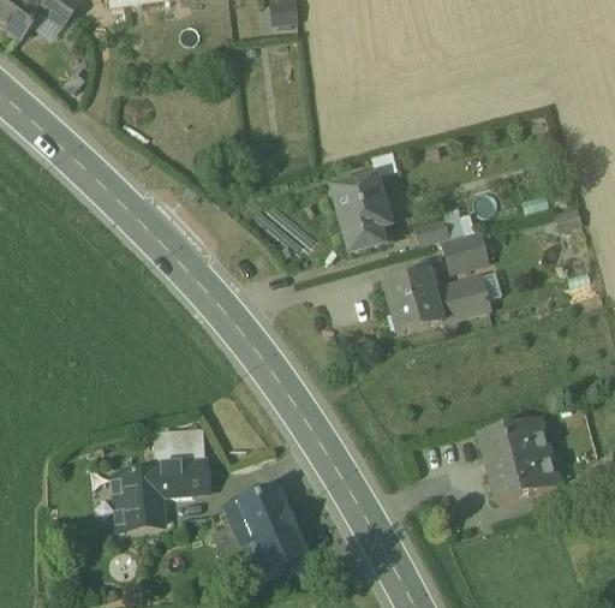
[(0,0),(0,24),(21,40),(42,11),(63,27),(81,3),(77,0),(0,0)]
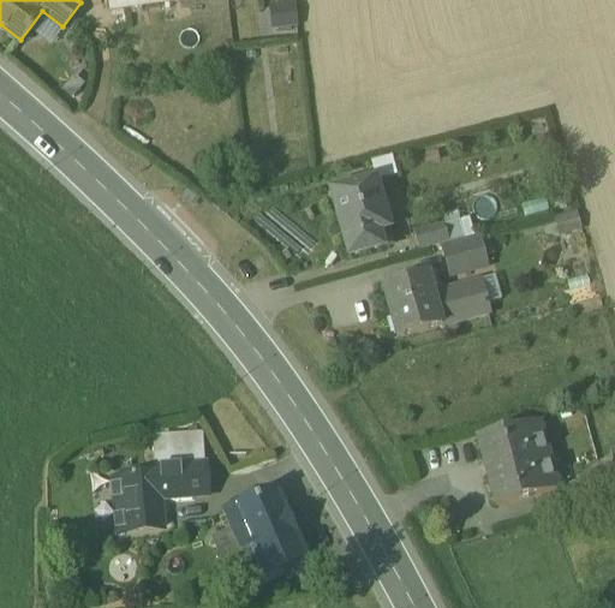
[(302,10),(274,11),(275,24),(303,22),(302,10)]
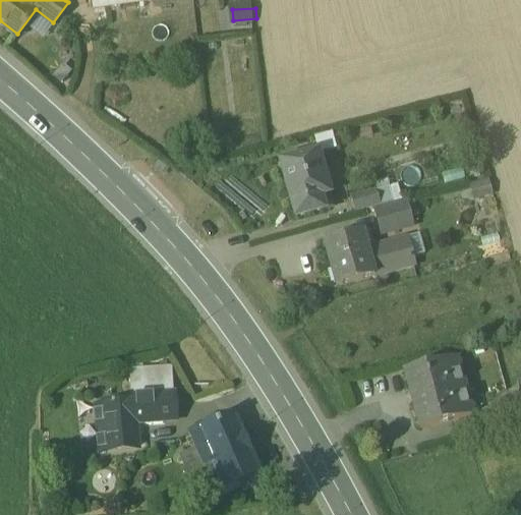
[(309,146),(293,151),(295,156),(281,161),(296,215),(324,207),(320,193),(328,191),(316,151),(311,152),(309,146)]
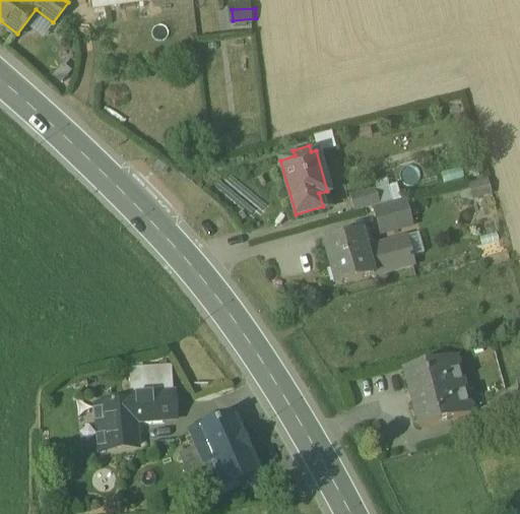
[(375,186),(350,193),(354,208),(380,201),(375,186)]
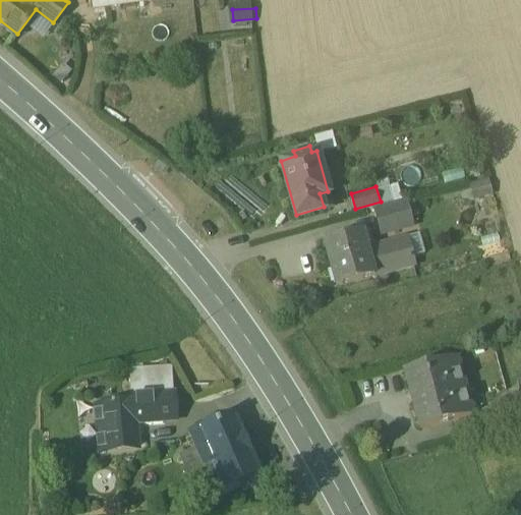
[(405,198),(373,208),(381,231),(412,222),(405,198)]
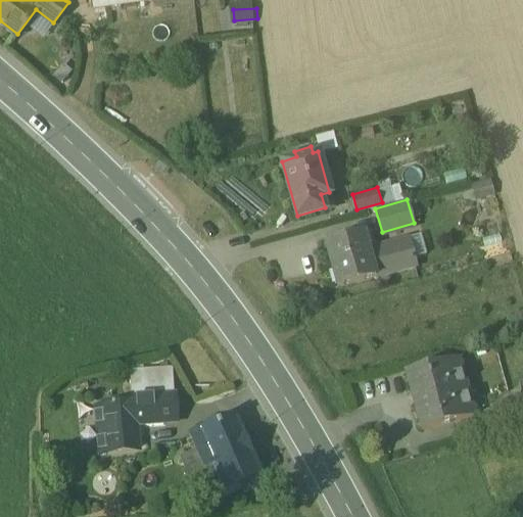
[(361,230),(325,239),(337,285),(373,275),(365,245),(361,230)]
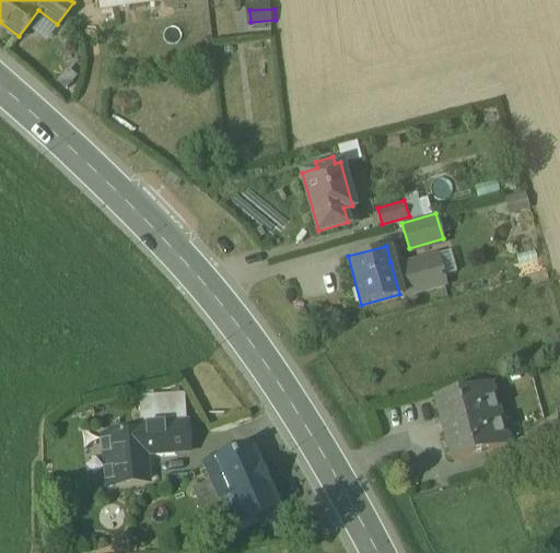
[(438,251),(391,262),(399,294),(445,283),(438,251)]
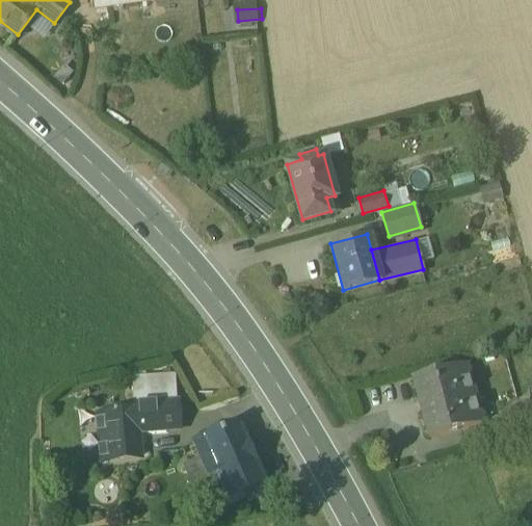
[(467,363),(415,376),(432,440),(483,426),(467,363)]
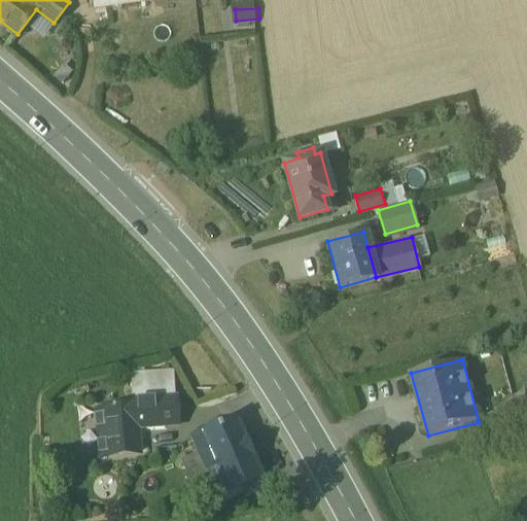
[(130,371),(132,396),(175,393),(173,368),(130,371)]
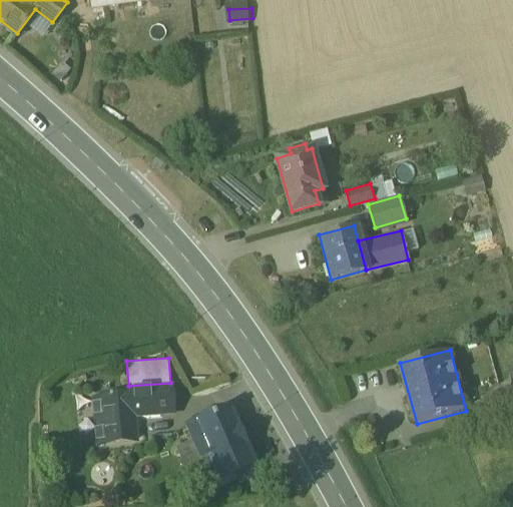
[(133,438),(132,415),(161,413),(160,411),(172,410),(170,383),(128,386),(128,393),(94,395),(97,441),(133,438)]
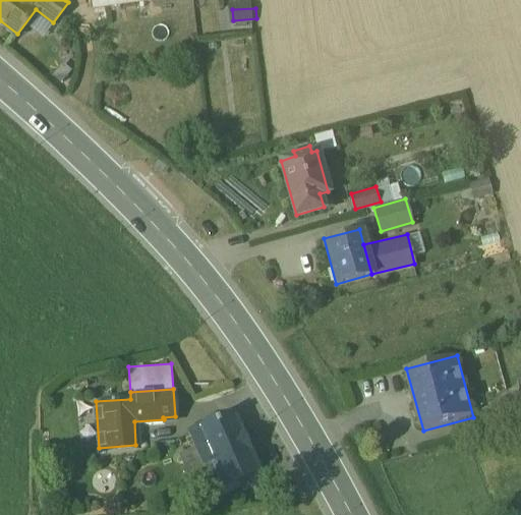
[(235,408),(191,427),(206,460),(212,457),(223,483),(239,476),(243,484),(259,477),(255,468),(259,466),(235,408)]
